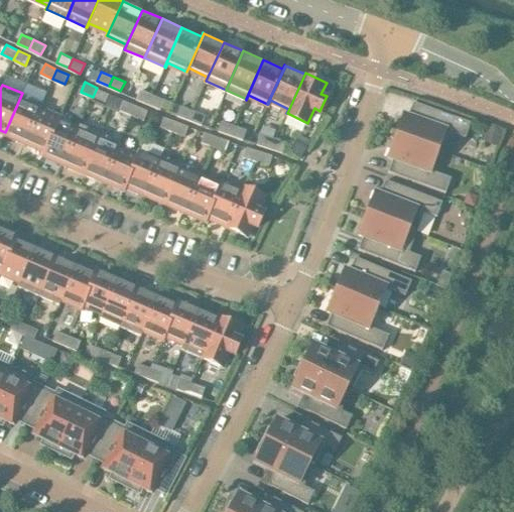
[(97,88),(93,97),(104,102),(109,93),(97,88)]
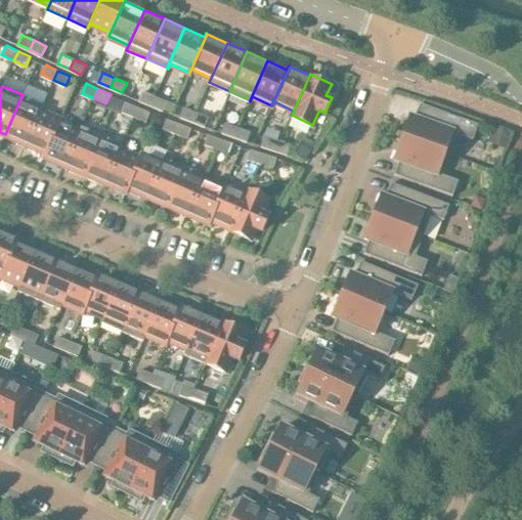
[(151,104),(156,94),(143,90),(139,99),(151,104)]
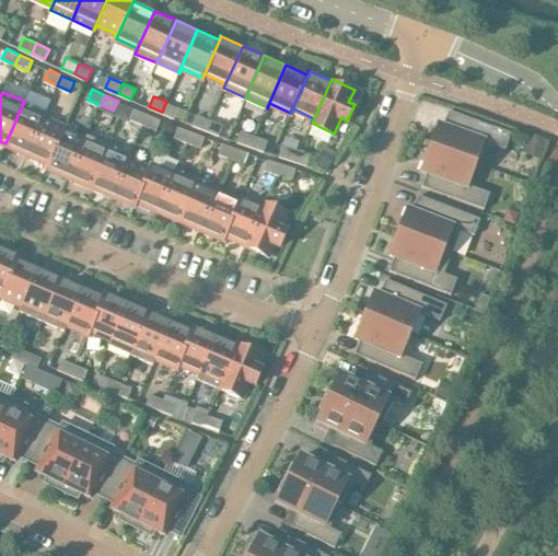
[(27,153),(46,111),(24,101),(6,143),(27,153)]
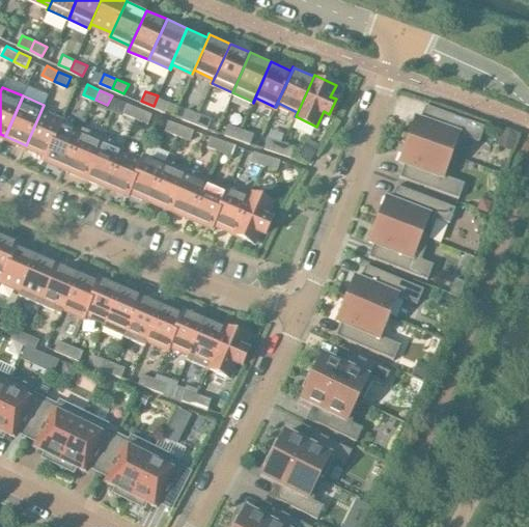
[(158,95),(154,106),(166,111),(170,101),(158,95)]
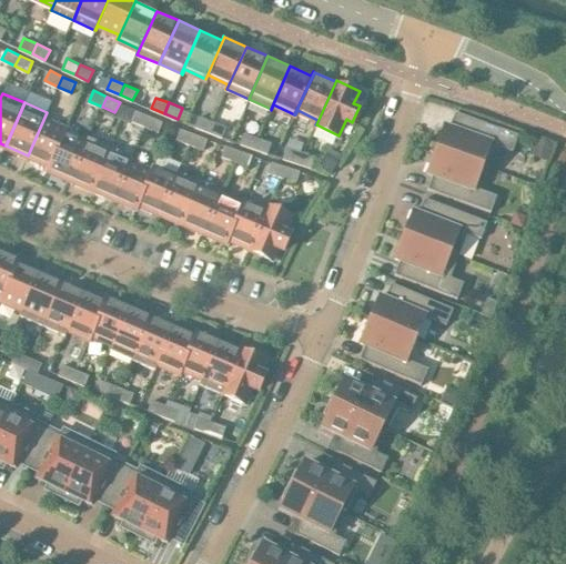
[(145,126),(150,114),(137,109),(132,120),(145,126)]
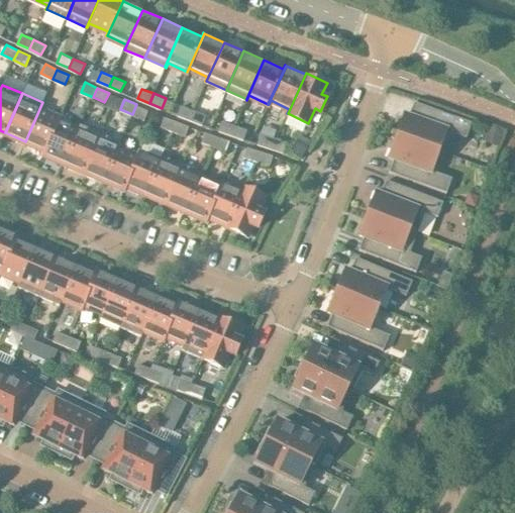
[(397,133),(447,151),(455,131),(468,135),(473,121),(415,100),(410,113),(405,111),(397,133)]
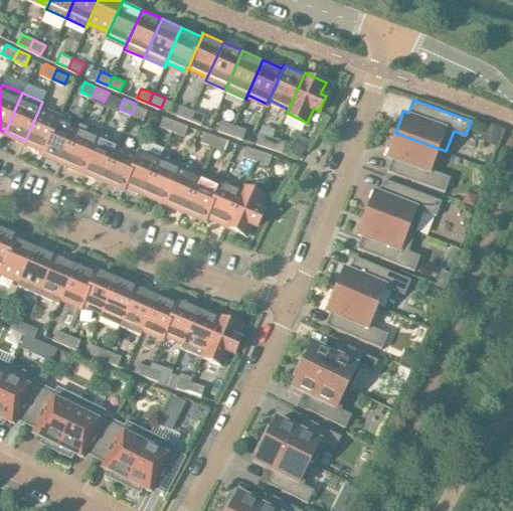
[(43,153),(60,115),(41,106),(43,102),(42,102),(25,141),(44,149),(42,153),(43,153)]
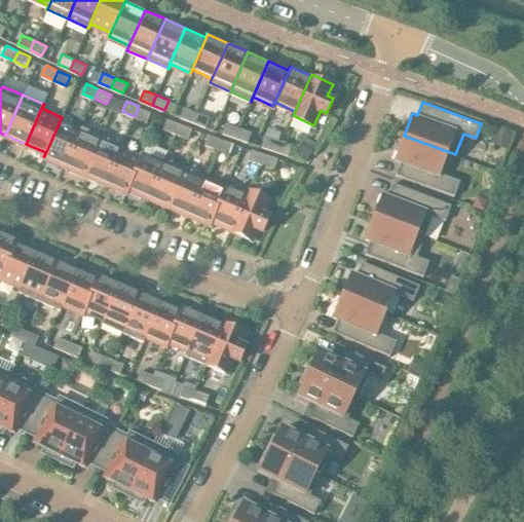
[(139,106),(135,116),(147,121),(151,111),(139,106)]
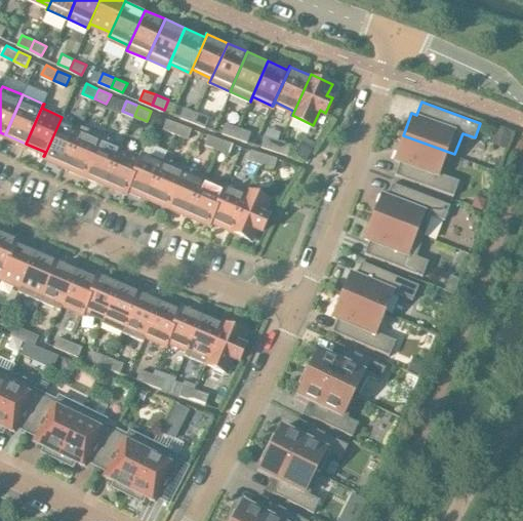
[(193,121),(197,111),(185,107),(180,116),(193,121)]
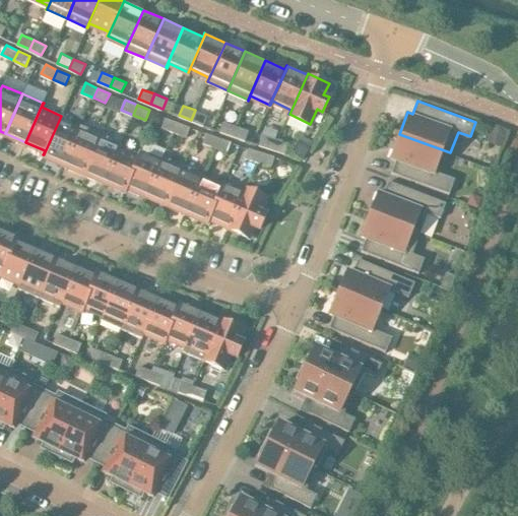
[(195,110),(191,120),(203,124),(207,115),(195,110)]
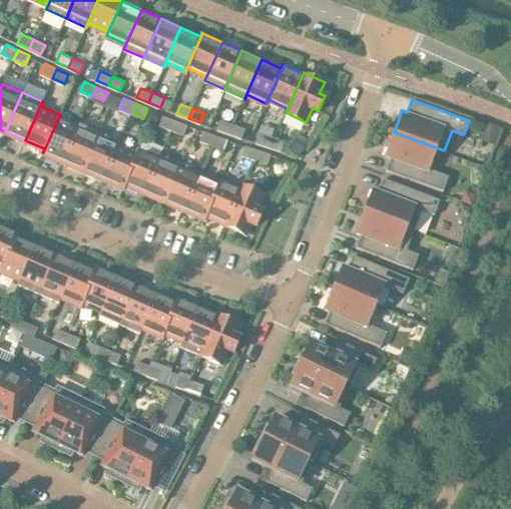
[(63,161),(80,122),(79,121),(77,126),(59,118),(61,114),(60,114),(43,152),(63,161)]
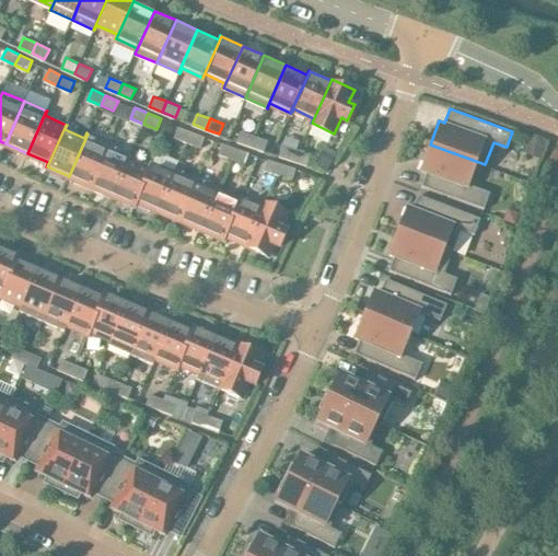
[(187,141),(192,130),(178,126),(175,136),(187,141)]
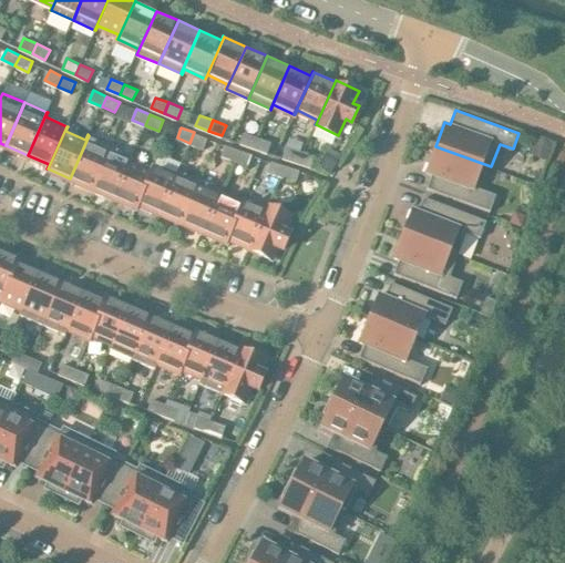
[(194,132),(189,143),(204,147),(207,137),(194,132)]
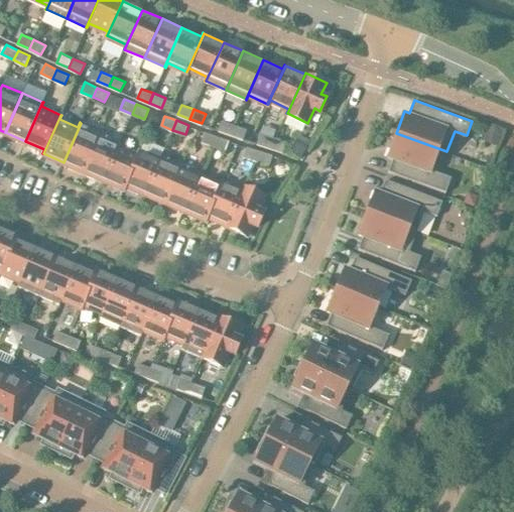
[(231,134),(235,124),(223,120),(219,129),(231,134)]
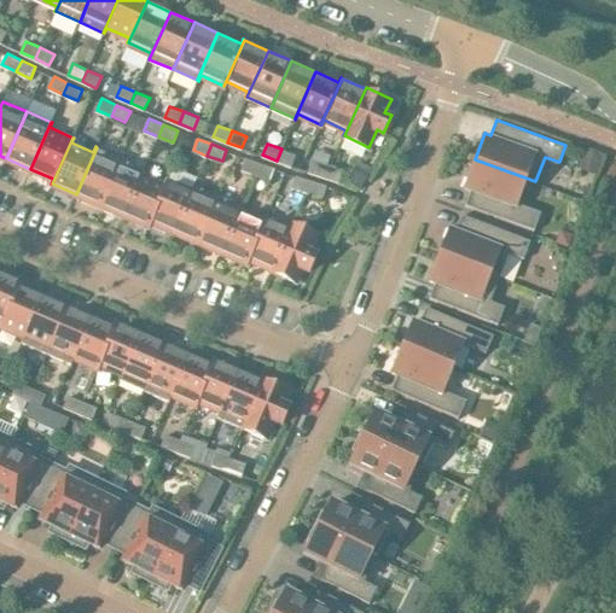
[(100,205),(121,157),(97,147),(76,194),(100,205)]
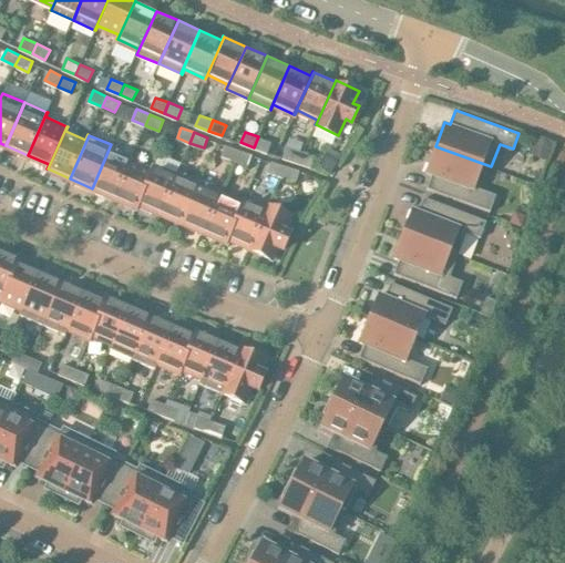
[(258,136),(254,147),(268,152),(271,141),(258,136)]
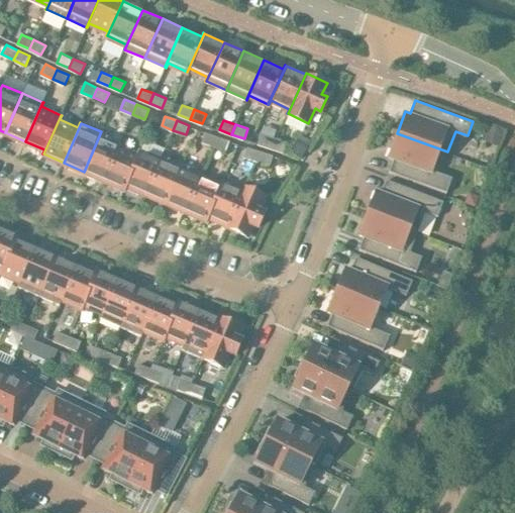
[(489,125),(485,137),(500,142),(504,130),(489,125)]
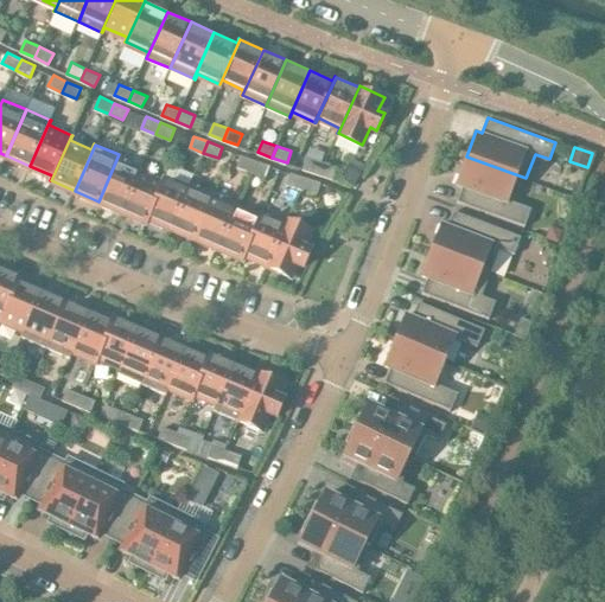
[(122,211),(142,165),(119,154),(99,202),(122,211)]
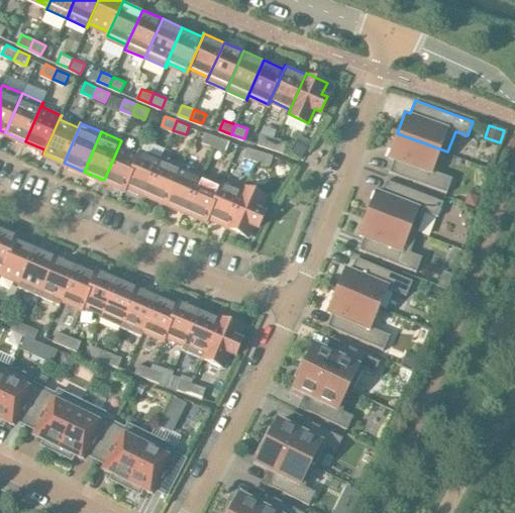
[(214,145),(218,135),(206,131),(202,141),(214,145)]
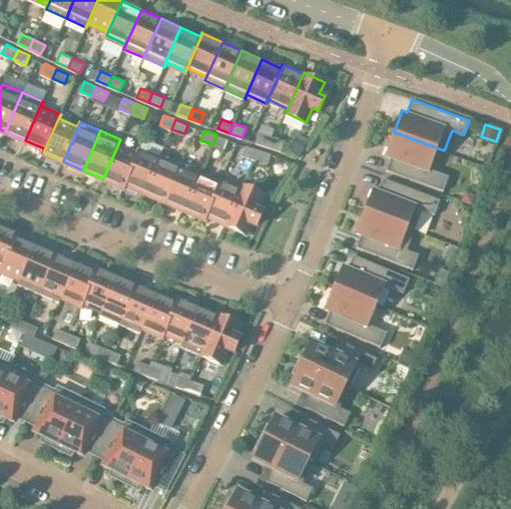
[(268,145),(271,136),(260,132),(256,142),(268,145)]
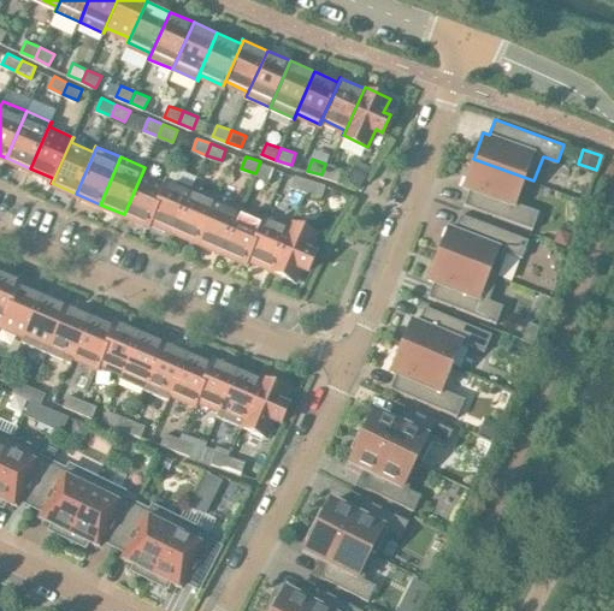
[(533,182),(533,181),(473,159),(464,185),(470,188),(465,203),(533,227),(539,209),(517,201),(525,178),(533,182)]
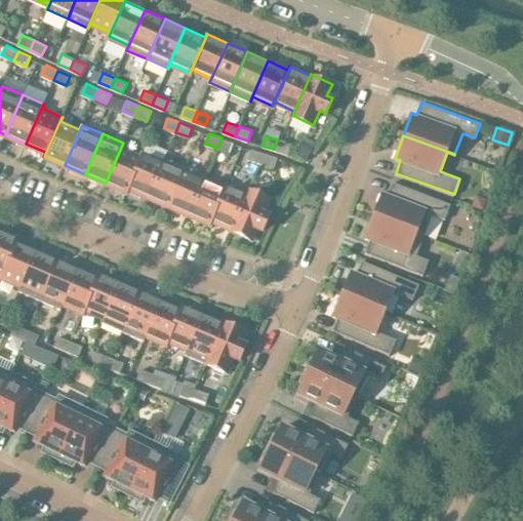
[(222,137),(217,148),(230,152),(234,143),(222,137)]
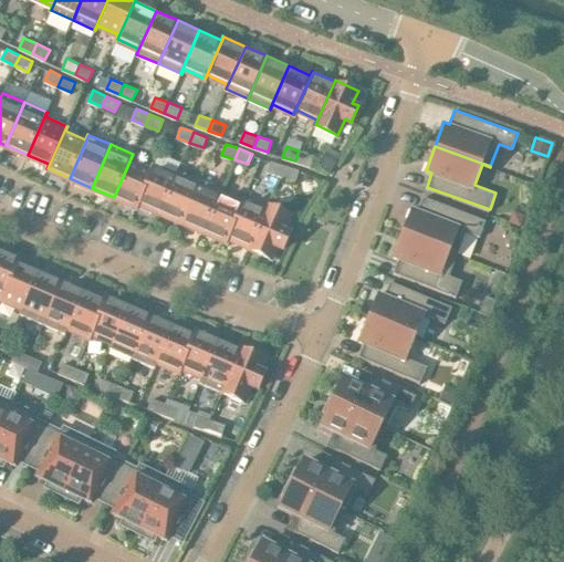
[(314,155),(303,152),(299,151),(295,160),(311,166),(314,155)]
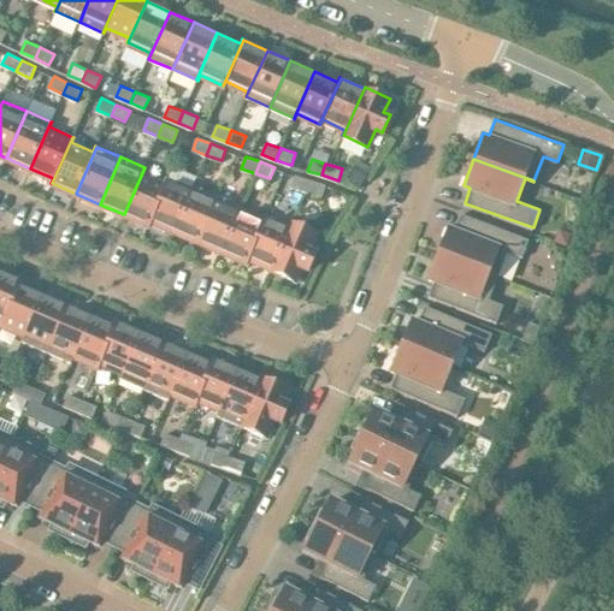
[(366,175),(354,166),(347,178),(359,187),(366,175)]
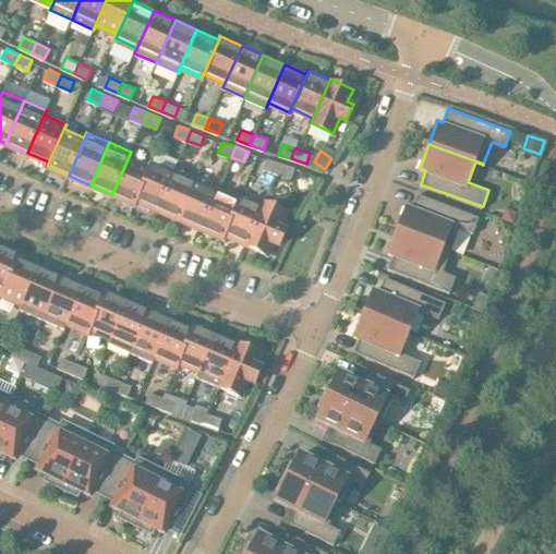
[(134,204),(152,161),(149,166),(130,157),(132,152),(131,152),(112,194),(134,204)]
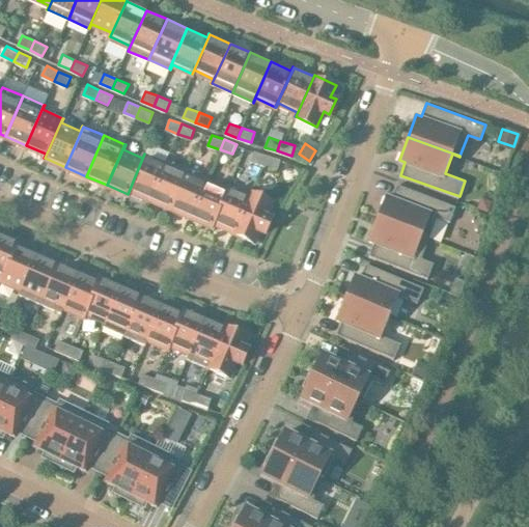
[(262,164),(267,154),(254,150),(251,160),(262,164)]
